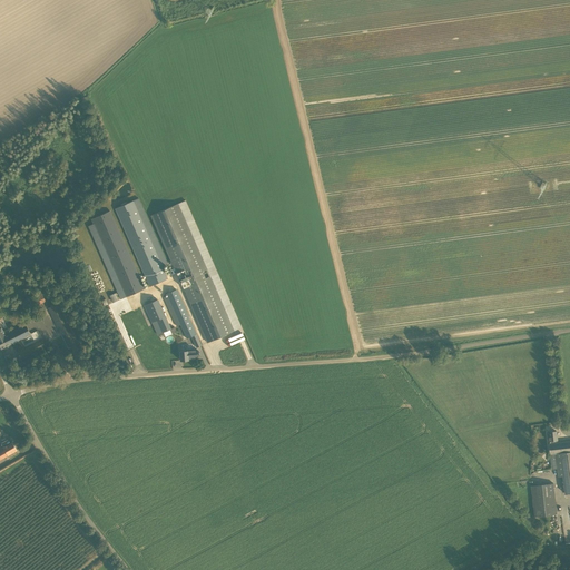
[(149,286),(167,278),(163,266),(134,200),(115,208),(149,286)]
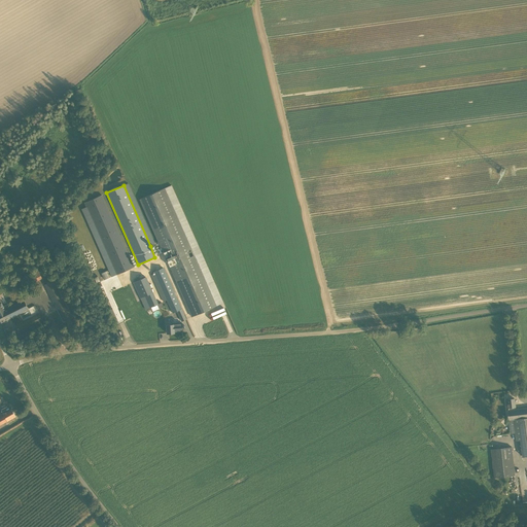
[(140,199),(162,247),(156,250),(159,254),(164,252),(191,317),(217,306),(216,305),(215,305),(165,188),(140,199)]
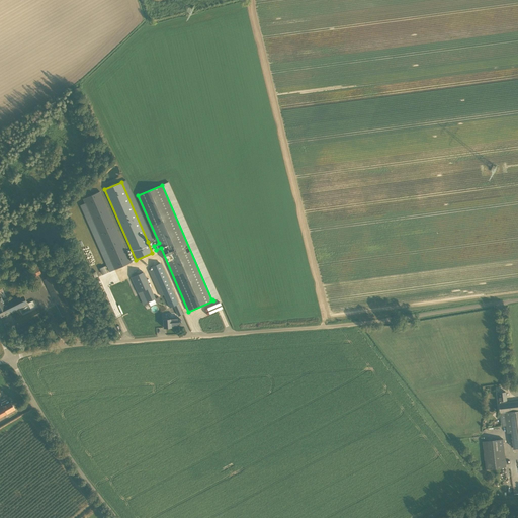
[(100,191),(83,199),(114,270),(132,262),(100,191)]
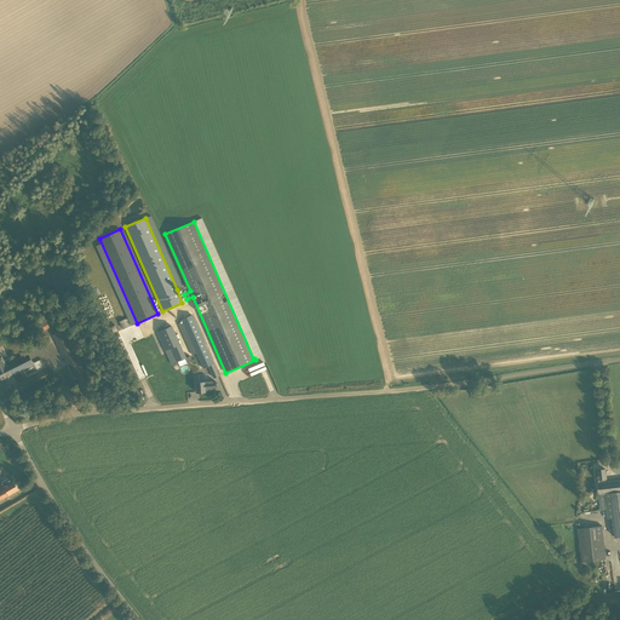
[(182,320),(191,342),(190,343),(193,346),(194,346),(204,368),(208,366),(214,378),(218,375),(191,315),(182,320)]
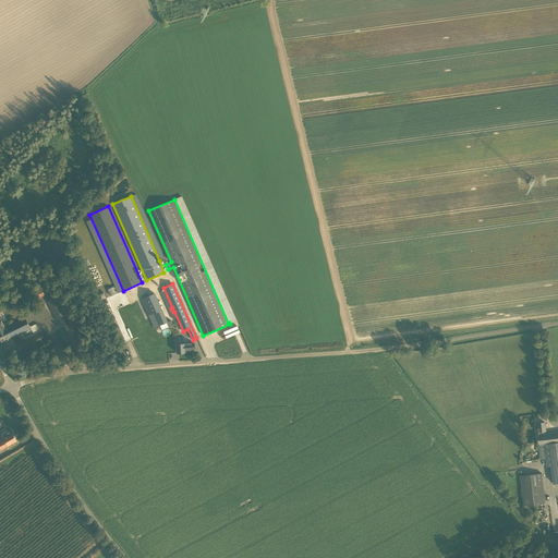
[(32,302),(45,294),(40,286),(26,292),(32,302)]
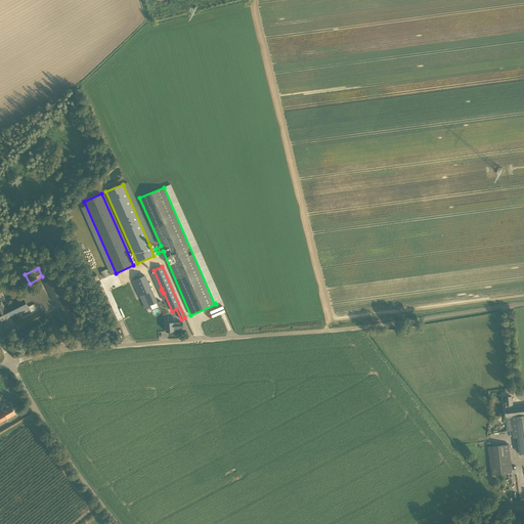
[(148,306),(150,310),(163,305),(161,301),(157,302),(145,275),(132,280),(144,308),(148,306)]
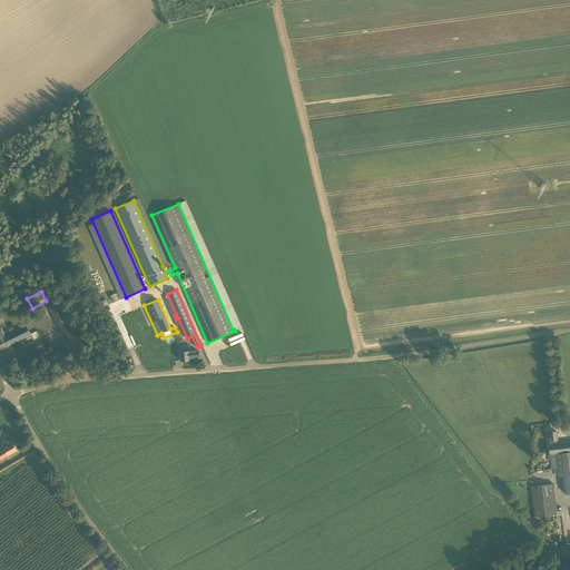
[(58,303),(48,307),(68,347),(78,343),(58,303)]
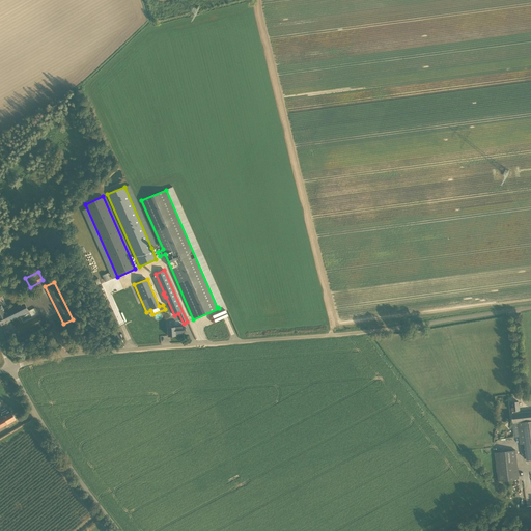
[(3,307),(0,300),(0,324),(0,325),(28,312),(24,303),(10,309),(7,306),(3,307)]
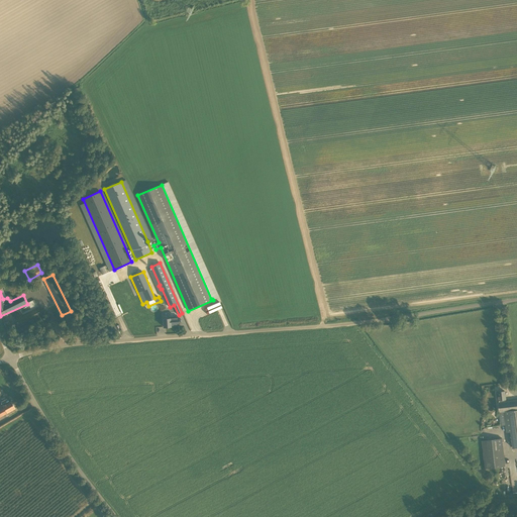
[(208,302),(210,307),(222,302),(220,297),(208,302)]
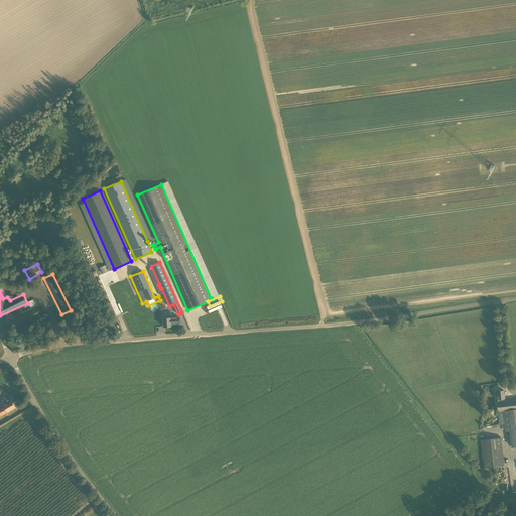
[(39,310),(38,311),(36,307),(15,317),(18,324),(40,312),(39,310)]
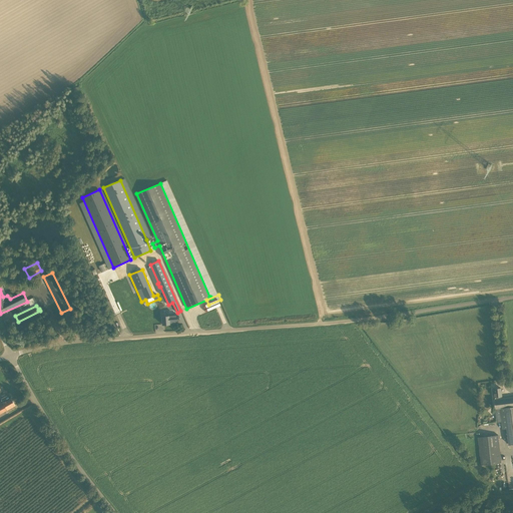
[(161,317),(162,325),(169,324),(169,323),(177,323),(176,315),(168,315),(168,316),(161,317)]
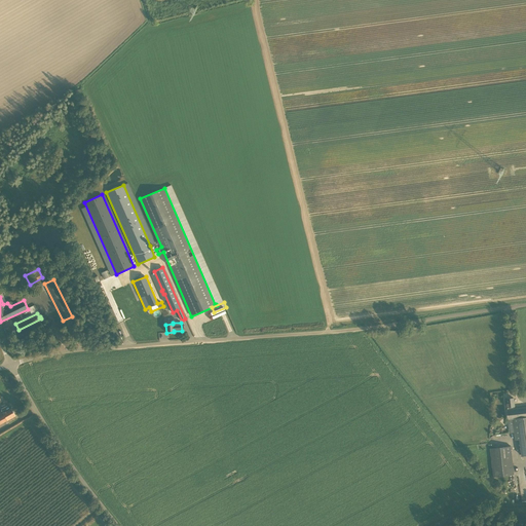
[(515,406),(514,398),(508,399),(508,403),(505,403),(506,407),(508,410),(506,410),(510,434),(514,433),(515,440),(520,440),(522,454),(525,453),(525,407),(515,409),(515,406)]
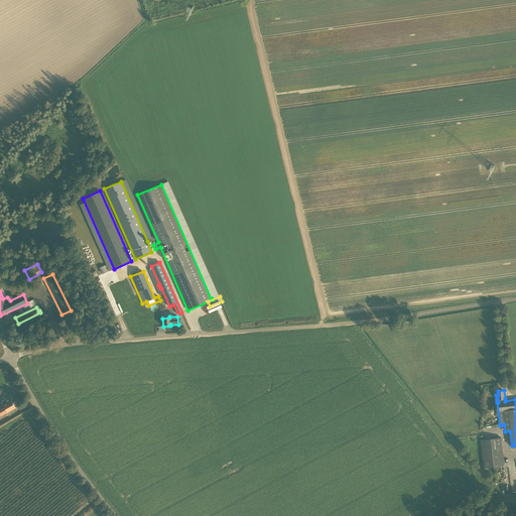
[(0,402),(0,415),(15,407),(11,400),(10,400),(9,397),(8,397),(2,400),(2,401),(0,402)]
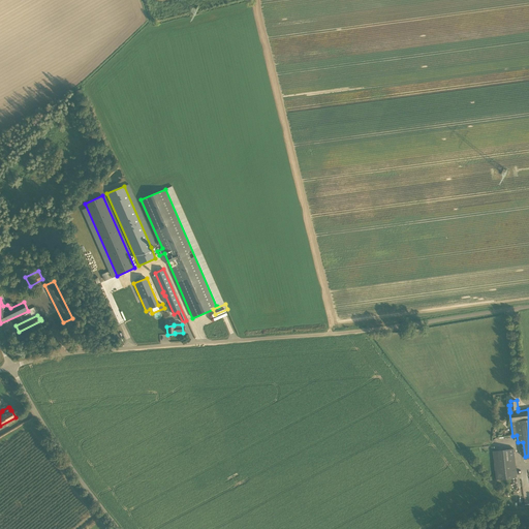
[(518,477),(514,448),(493,450),(496,479),(518,477)]
